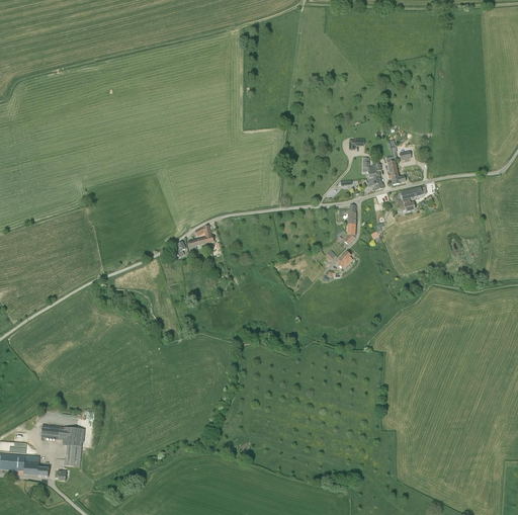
[(411,156),(410,149),(399,151),(401,159),(404,158),(405,160),(408,160),(408,157),(411,156)]
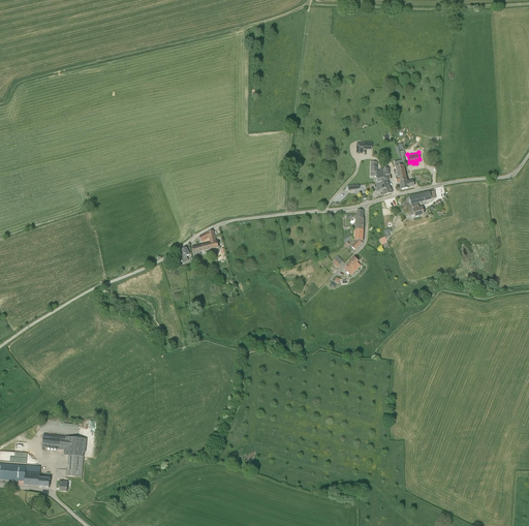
[(377,168),(377,159),(371,159),(371,174),(376,174),(377,181),(387,178),(386,173),(390,173),(387,165),(383,166),(383,167),(377,168)]
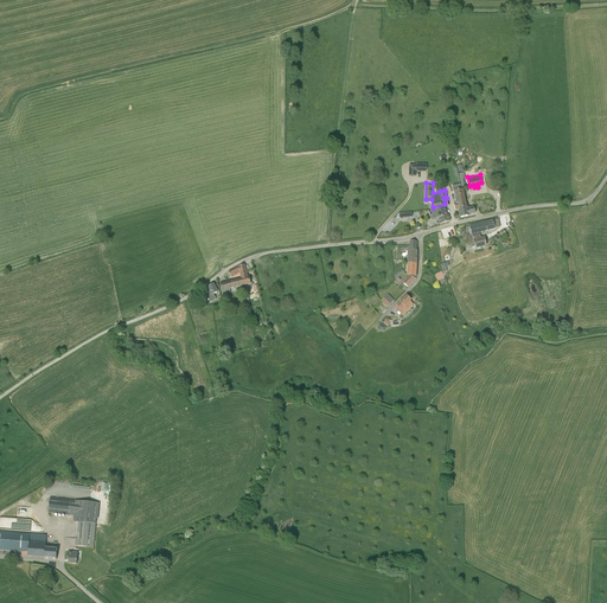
[(467,204),(464,188),(464,186),(453,188),(457,200),(454,201),(455,206),(459,206),(467,204)]
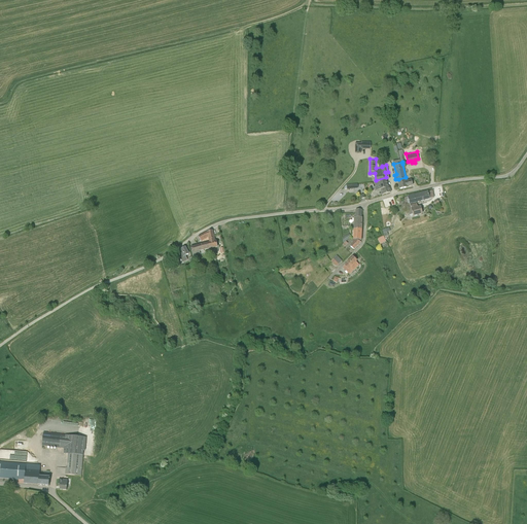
[(375,180),(375,182),(377,187),(381,186),(382,191),(391,189),(390,185),(389,185),(387,186),(387,185),(388,184),(386,177),(376,180),(375,180)]
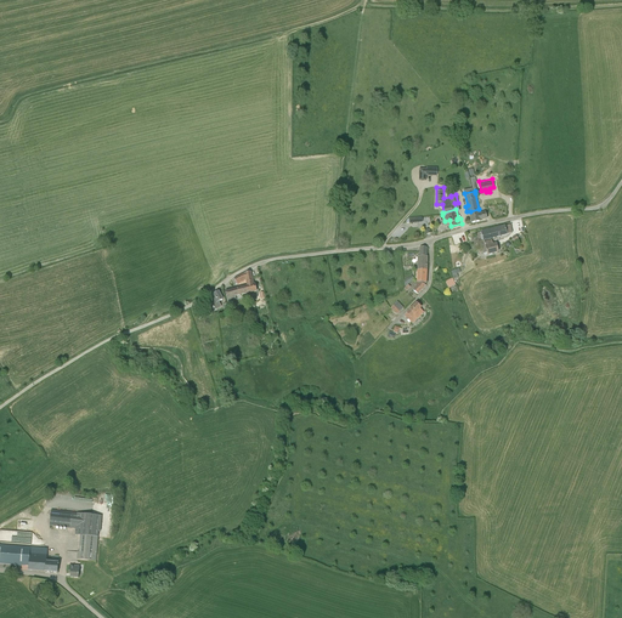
[(487,215),(485,209),(480,210),(480,209),(479,209),(470,211),(471,220),(480,219),(480,217),(487,215)]
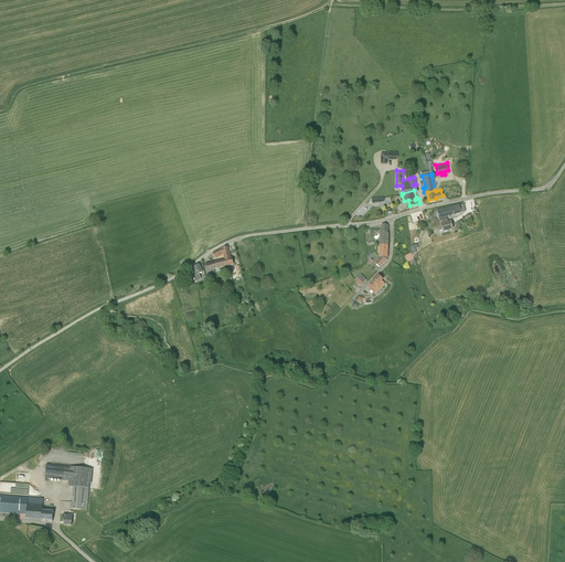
[(460,211),(460,209),(465,208),(464,201),(455,203),(450,204),(452,212),(454,212),(460,211)]
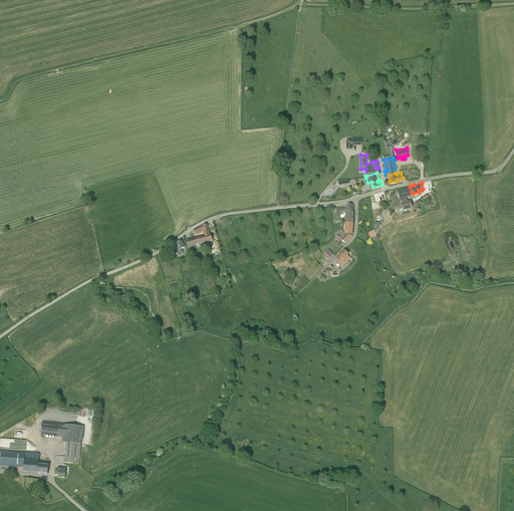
[(401,196),(413,193),(412,193),(410,186),(398,189),(398,190),(395,191),(396,195),(397,199),(401,197),(401,196)]
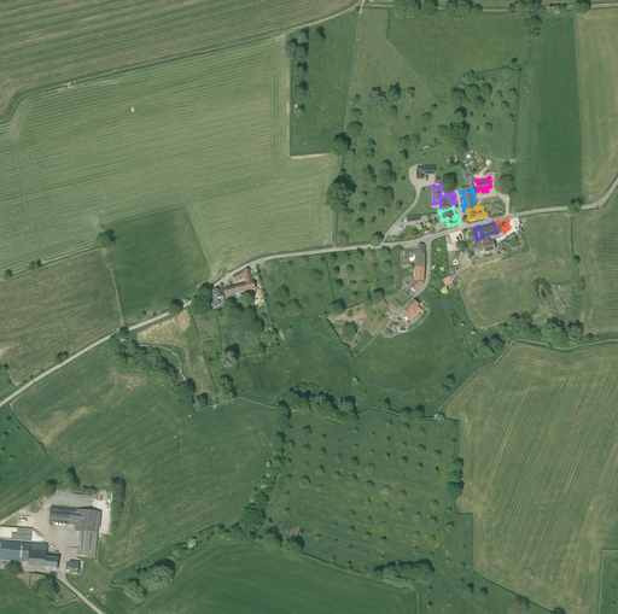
[(493,239),(490,239),(489,235),(482,237),(477,239),(478,243),(481,249),(484,249),(484,250),(495,247),(493,239)]
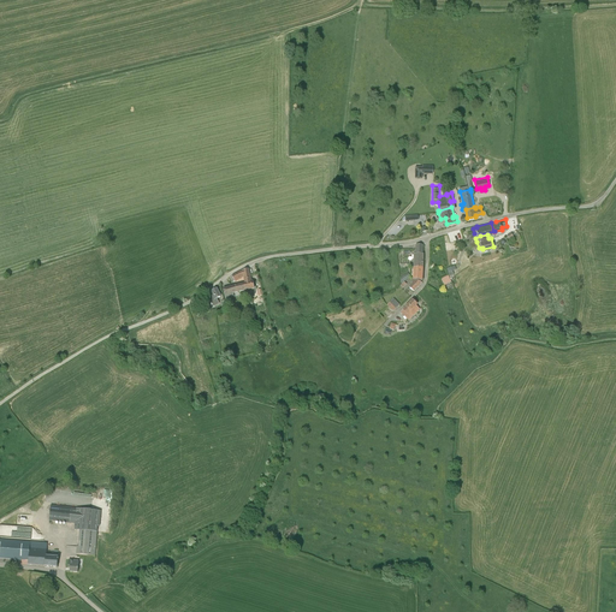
[(421,278),(422,265),(414,263),(413,275),(421,278)]
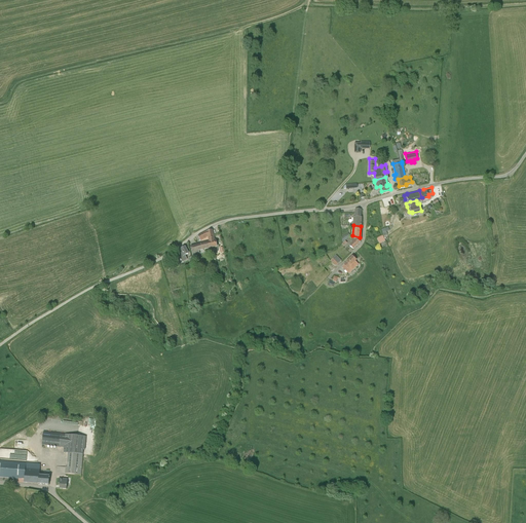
[(210,246),(212,245),(217,244),(216,237),(215,238),(214,234),(212,227),(208,228),(209,233),(210,239),(208,239),(210,246)]
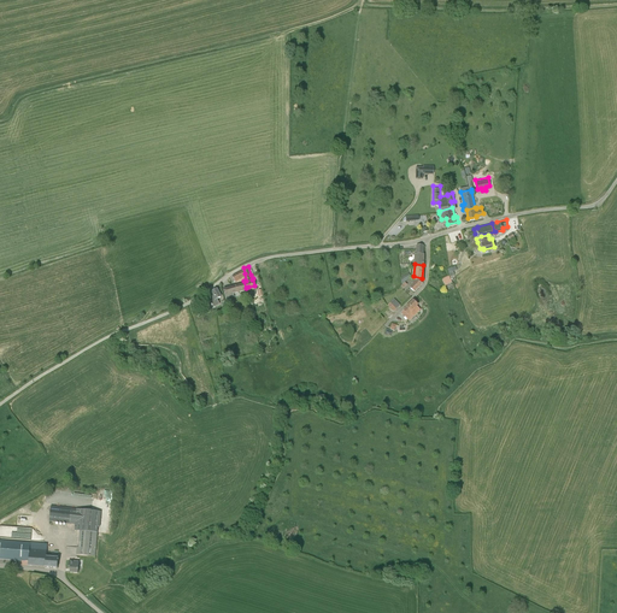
[(233,280),(245,273),(244,267),(239,270),(230,275),(233,280)]
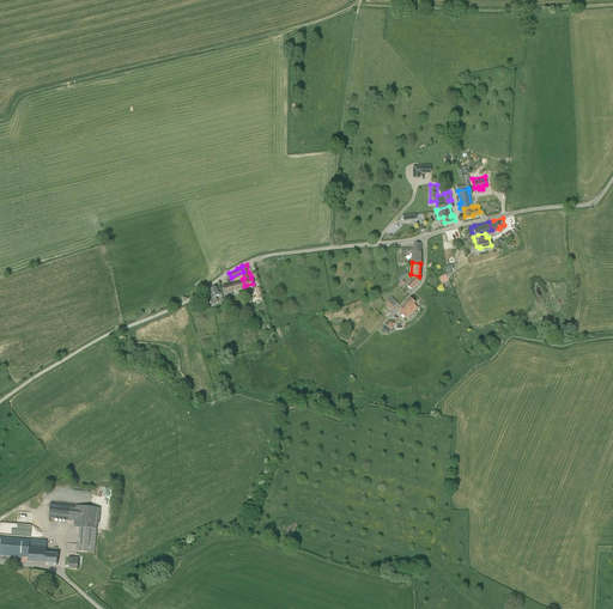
[(406,268),(399,273),(400,279),(408,270),(406,268)]
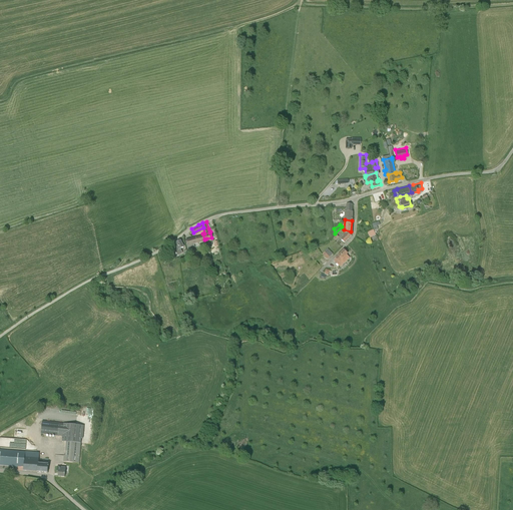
[(374,226),(368,229),(370,235),(376,232),(374,226)]
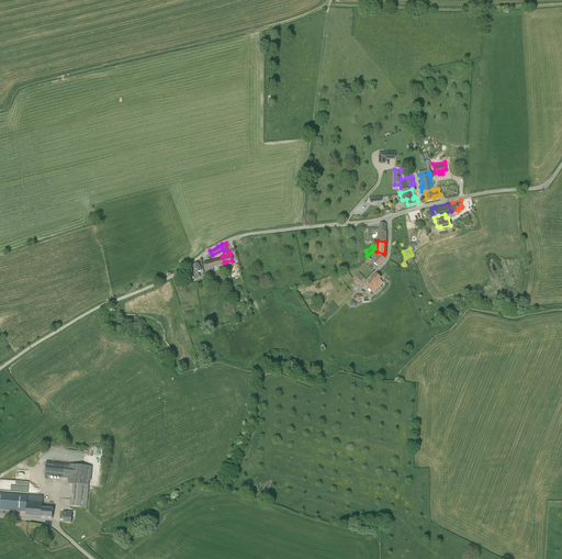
[(384,256),(383,255),(380,254),(377,253),(375,255),(377,256),(373,259),(378,264),(384,256)]
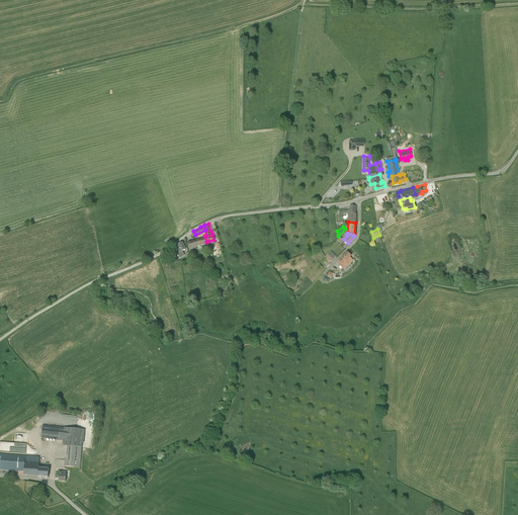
[(196,244),(206,242),(204,236),(194,239),(187,240),(190,249),(197,248),(196,244)]
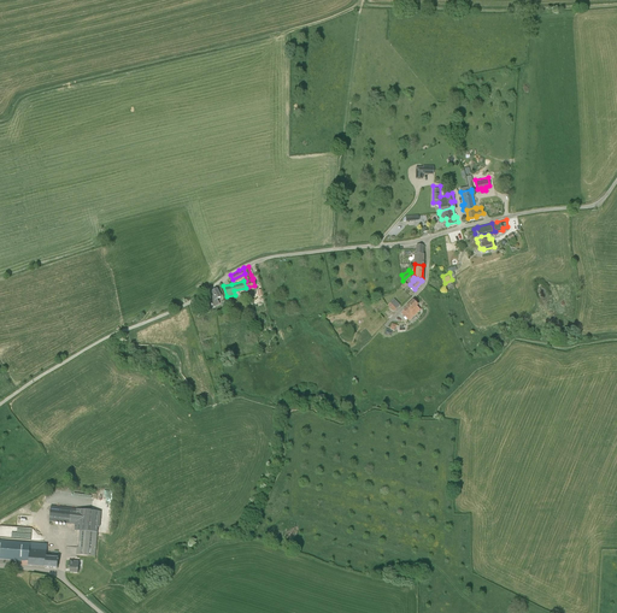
[(221,294),(219,292),(217,286),(209,290),(211,295),(205,299),(209,305),(213,302),(215,304),(219,301),(217,296),(221,294)]
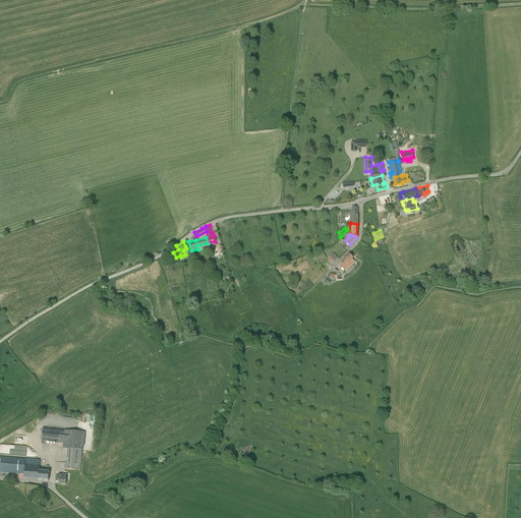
[(338,255),(334,251),(333,250),(328,254),(333,260),(338,255)]
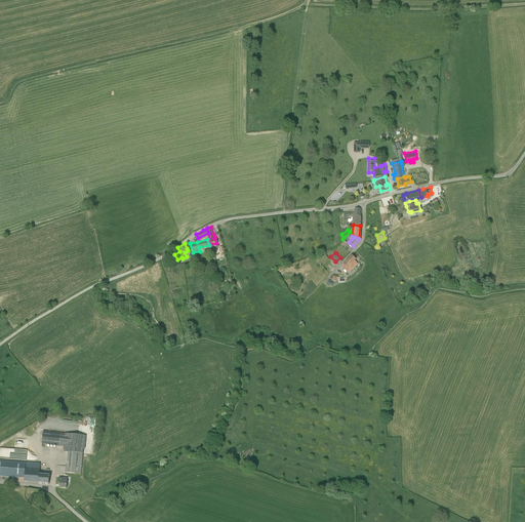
[(356,257),(355,256),(352,253),(344,262),(341,264),(349,270),(358,261),(355,258),(356,257)]
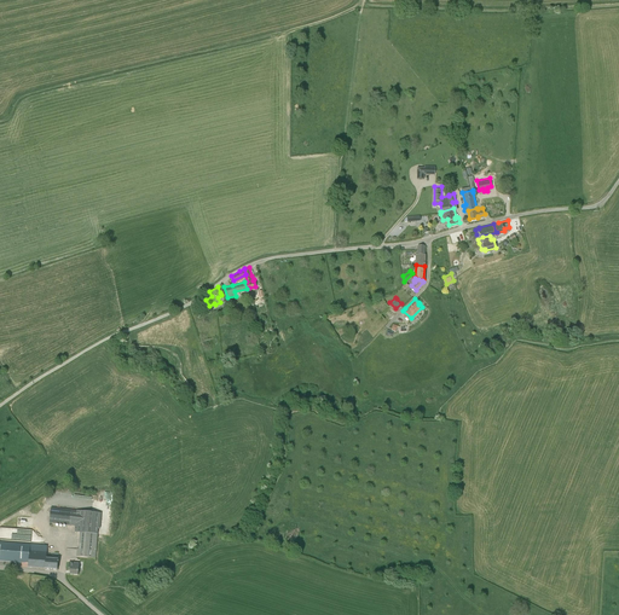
[(76,553),(96,555),(98,526),(100,526),(102,510),(76,506),(51,504),(50,520),(75,523),(75,529),(80,529),(79,546),(77,546),(76,553)]
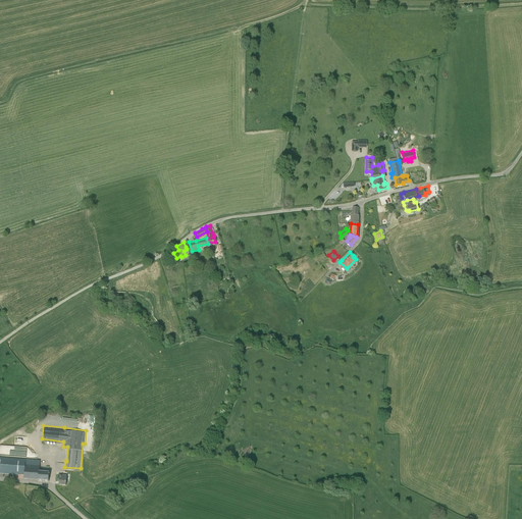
[(39,468),(40,458),(0,454),(0,470),(24,472),(23,476),(38,477),(39,468)]
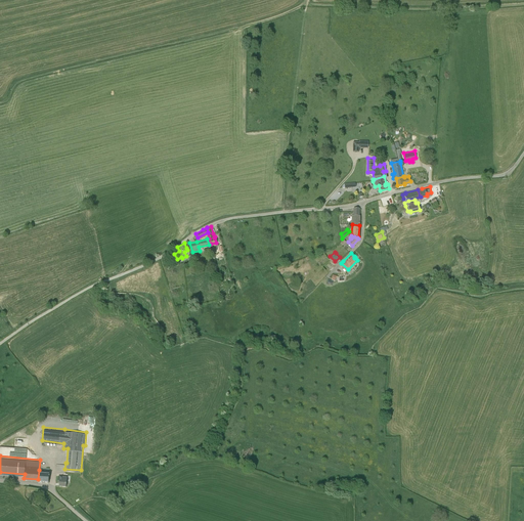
[(49,480),(49,471),(39,470),(38,479),(49,480)]
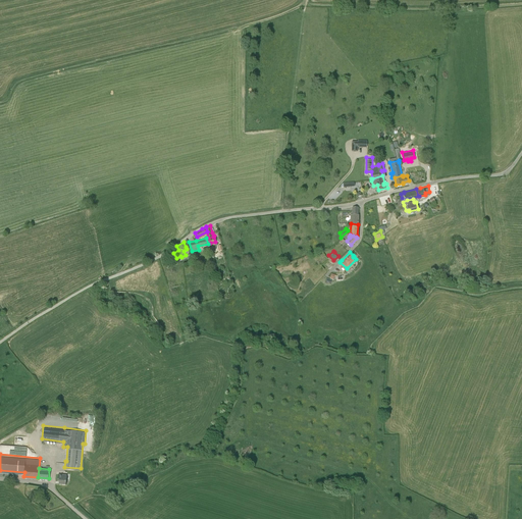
[(66,482),(67,472),(58,472),(57,478),(59,479),(59,482),(66,482)]
